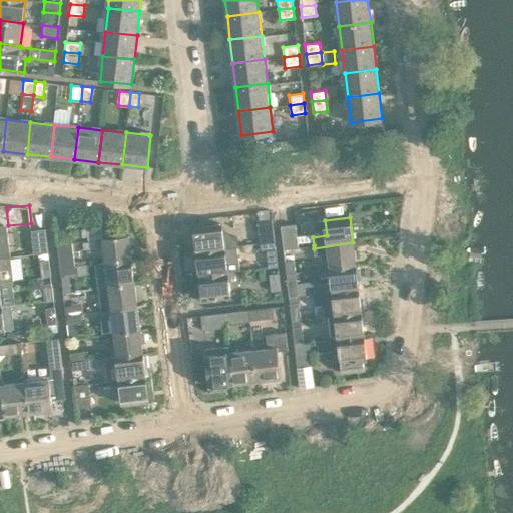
[(275,242),(272,218),(257,220),(260,243),(275,242)]
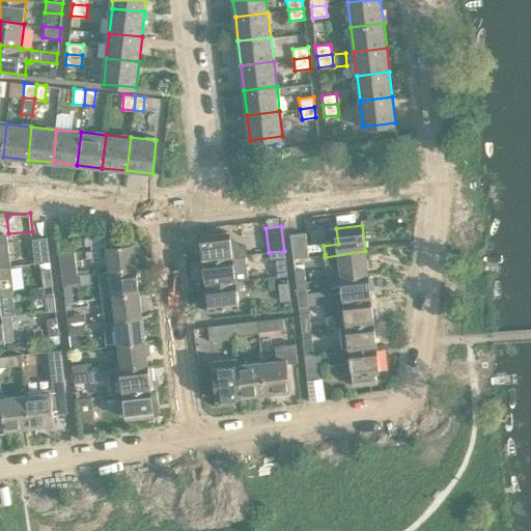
[(203,260),(232,257),(246,255),(245,245),(239,245),(230,241),(229,232),(200,235),(203,260)]
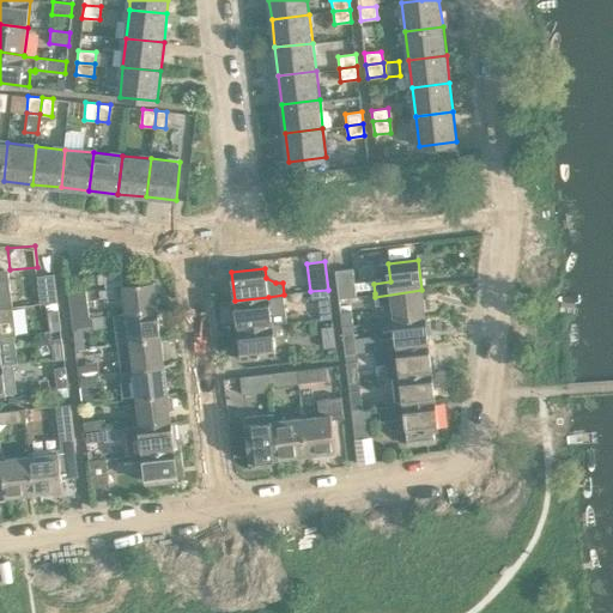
[(352,268),(335,271),(339,298),(356,296),(352,268)]
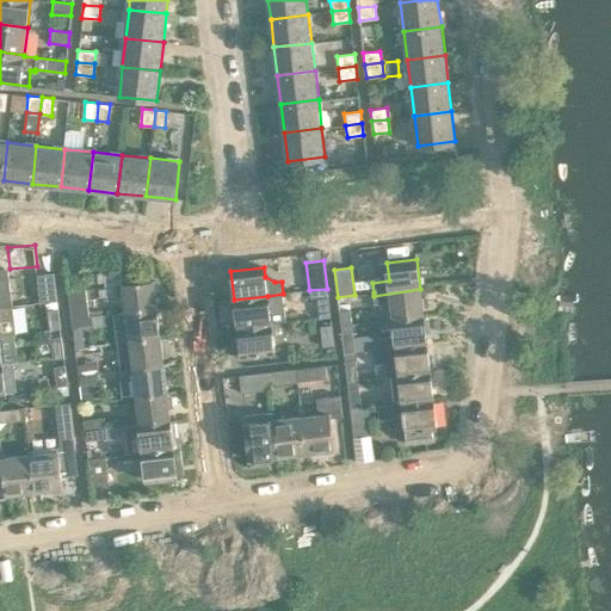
[(0,307),(12,307),(8,278),(8,277),(7,272),(4,269),(0,269),(0,307)]
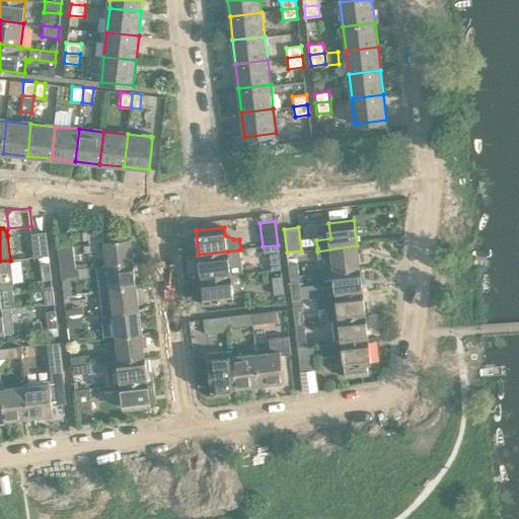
[(48,255),(46,231),(30,233),(33,257),(48,255)]
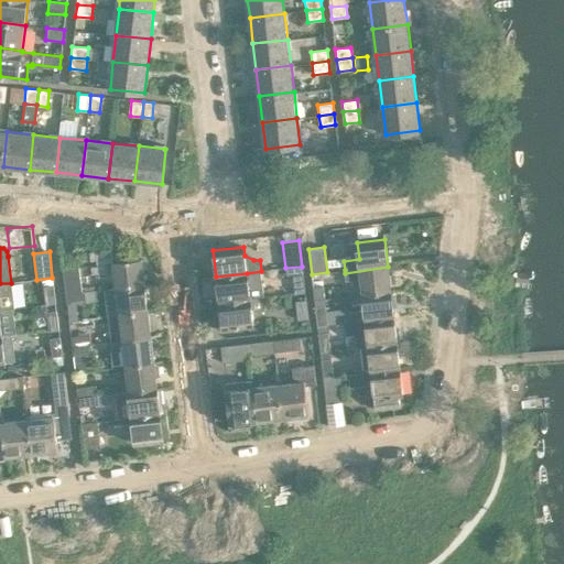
[(116,288),(144,284),(141,259),(112,262),(116,288)]
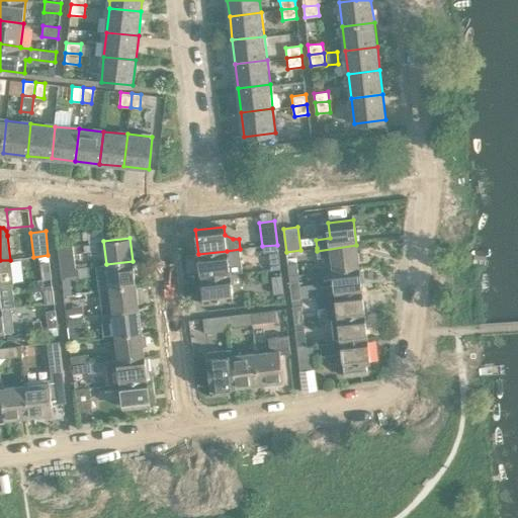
[(99,241),(89,242),(90,252),(100,250),(99,241)]
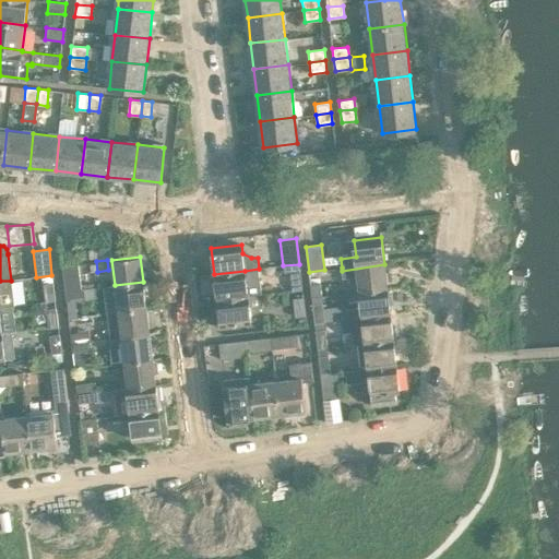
[(66,292),(81,289),(79,264),(62,265),(66,292)]
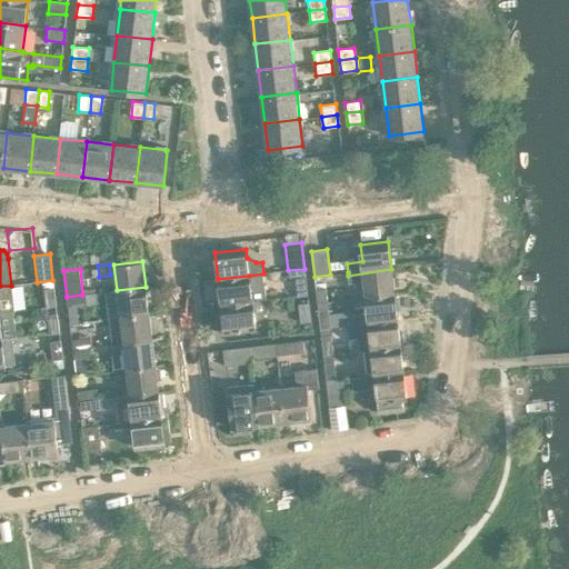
[(391,269),(348,276),(349,283),(365,281),(366,298),(395,295),(391,269)]
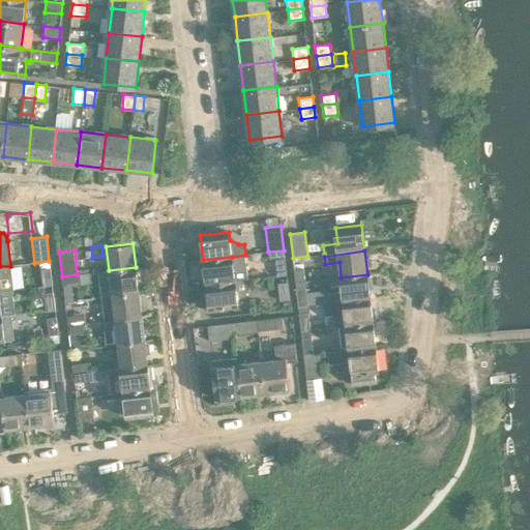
[(203,260),(206,285),(235,282),(235,280),(232,257),(203,260)]
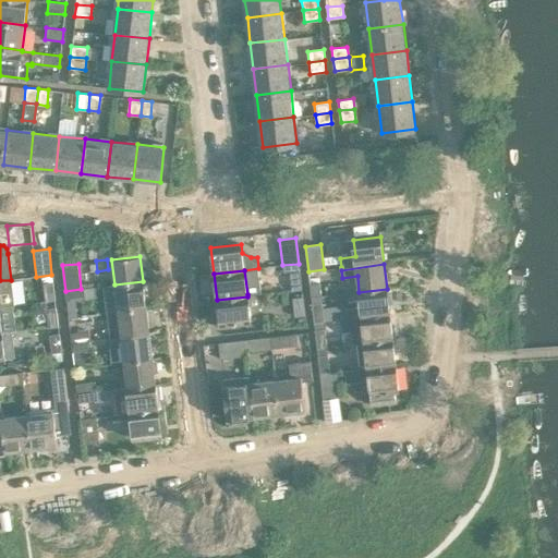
[(299,270),(289,271),(291,290),(302,289),(299,270)]
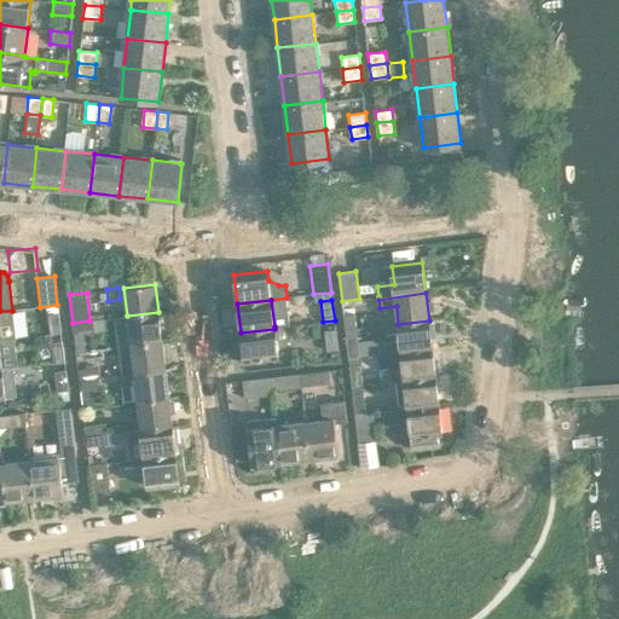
[(0,311),(0,340),(16,339),(12,311),(0,311)]
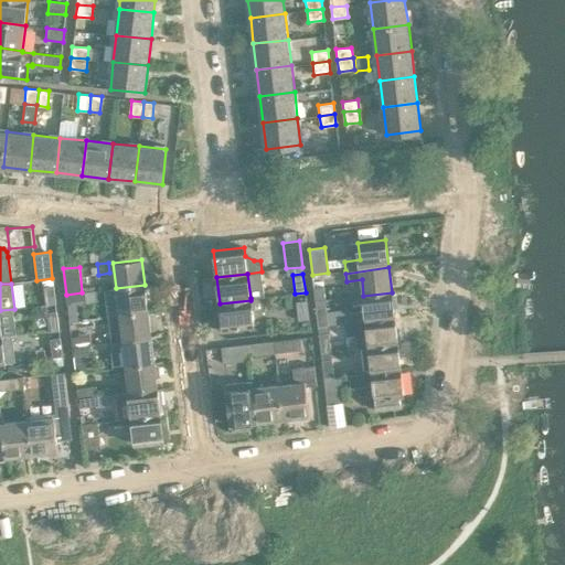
[(56,304),(53,285),(43,287),(45,305),(56,304)]
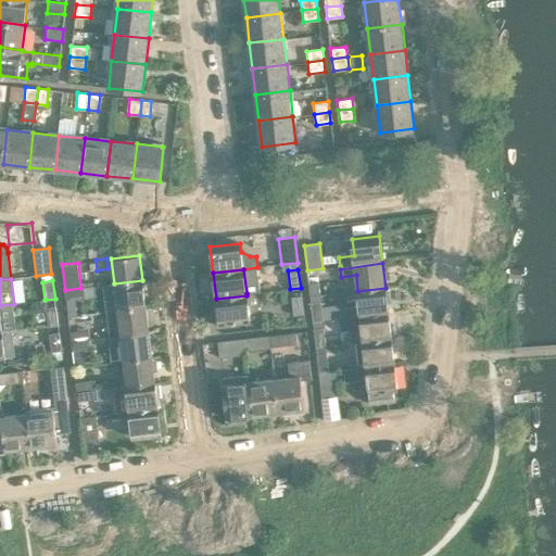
[(114,283),(114,286),(103,288),(106,312),(117,310),(146,306),(142,280),(114,283)]
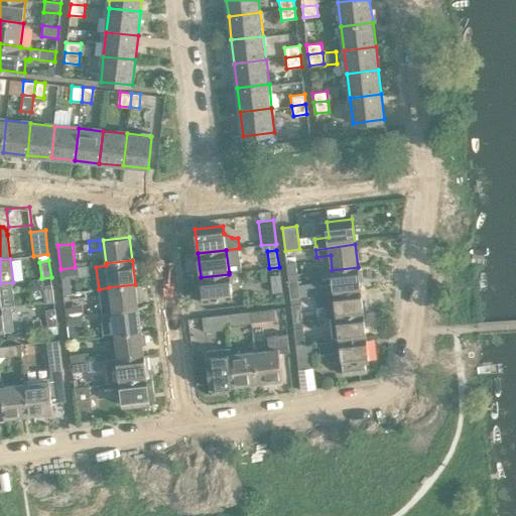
[(295,261),(286,262),(287,274),(296,274),(295,261)]
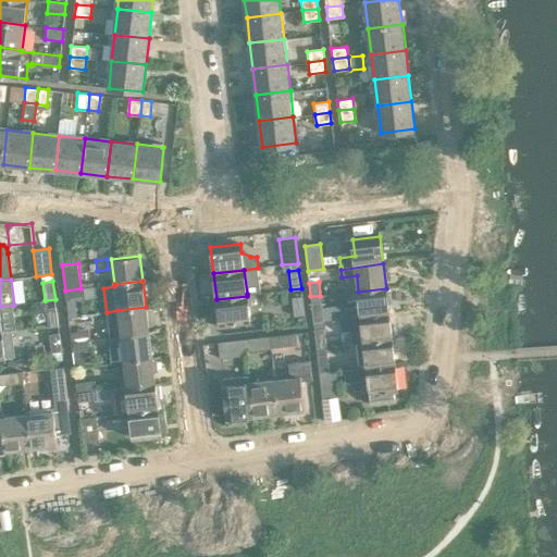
[(81,288),(65,291),(66,300),(85,298),(84,288),(81,288)]
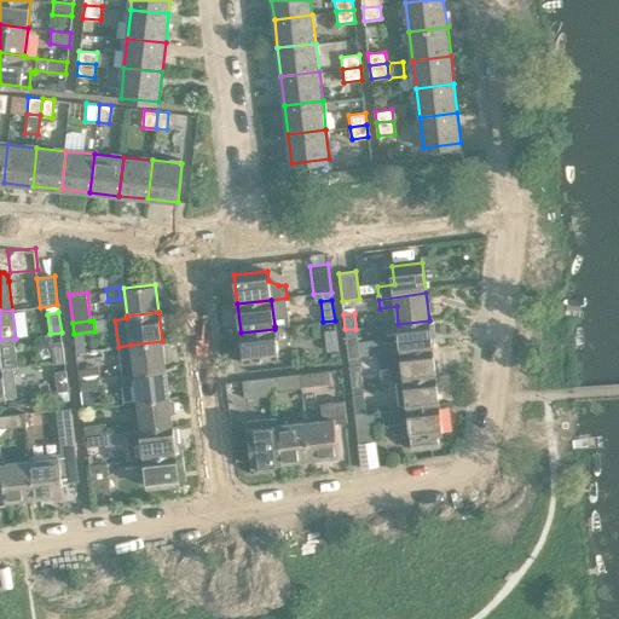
[(429,320),(398,324),(400,341),(383,342),(385,353),(385,354),(432,348),(429,320)]
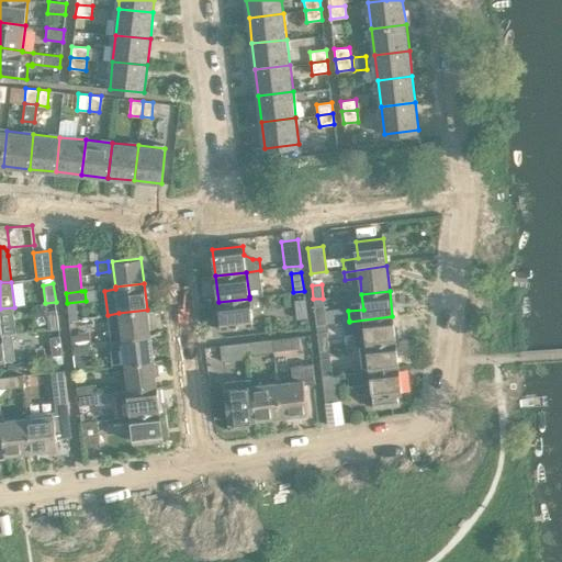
[(215,329),(222,328),(253,325),(251,311),(265,310),(262,295),(249,296),(249,299),(218,302),(220,313),(215,313),(214,316),(215,329)]
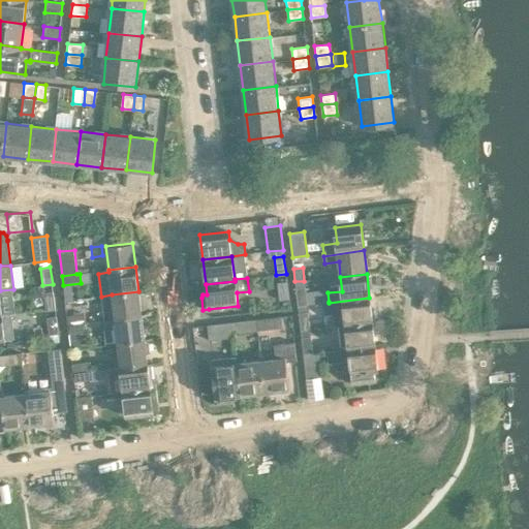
[(286,281),(277,282),(279,300),(289,299),(286,281)]
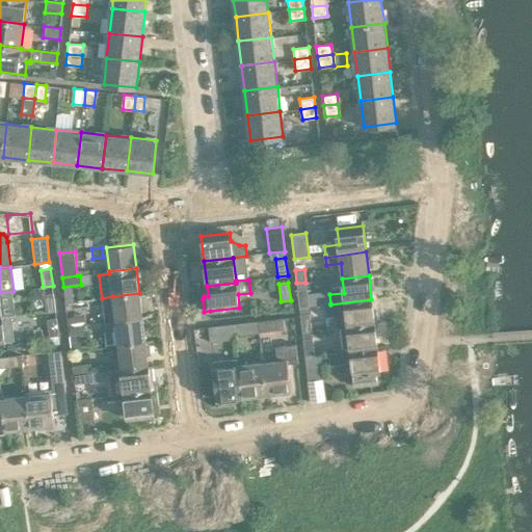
[(297,290),(299,308),(309,307),(307,289),(297,290)]
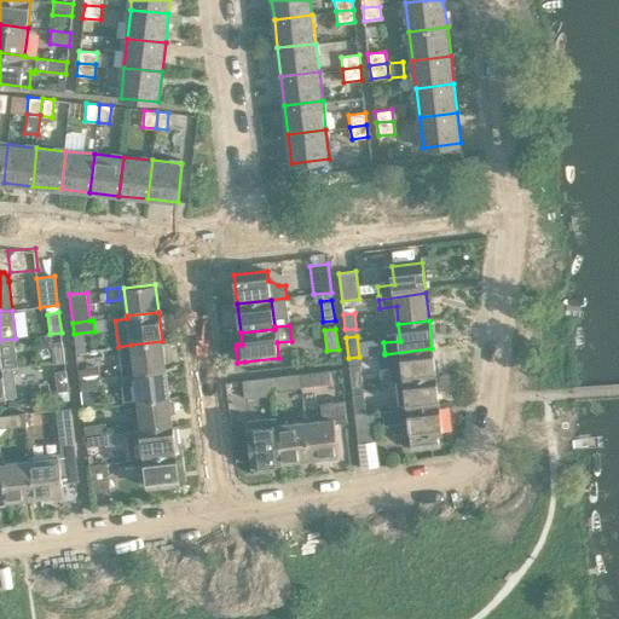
[(64,362),(62,341),(51,342),(53,363),(64,362)]
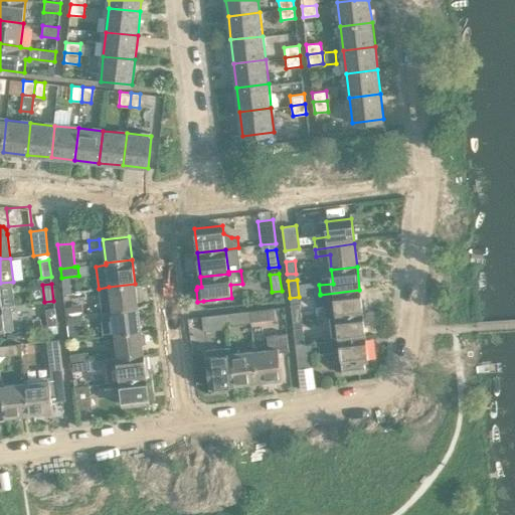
[(109,287),(111,301),(101,303),(101,312),(138,308),(135,284),(109,287)]
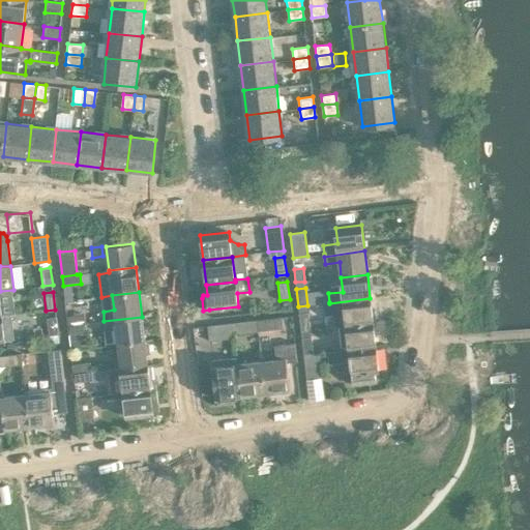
[(335,317),(336,326),(339,326),(373,322),(370,298),(329,303),(329,302),(324,302),(326,315),(332,314),(335,317)]
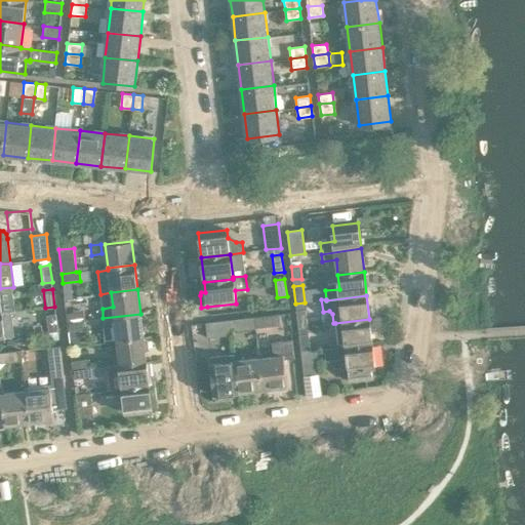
[(308,326),(306,309),(296,310),(298,327),(308,326)]
